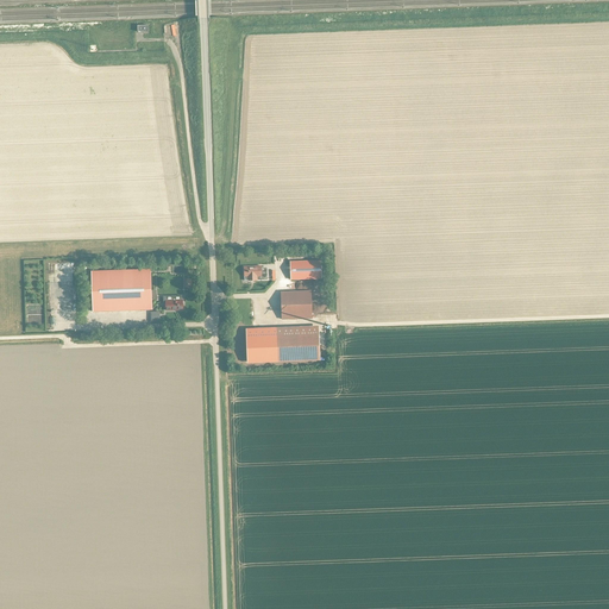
[(321,280),(320,261),(289,262),(290,281),(321,280)]
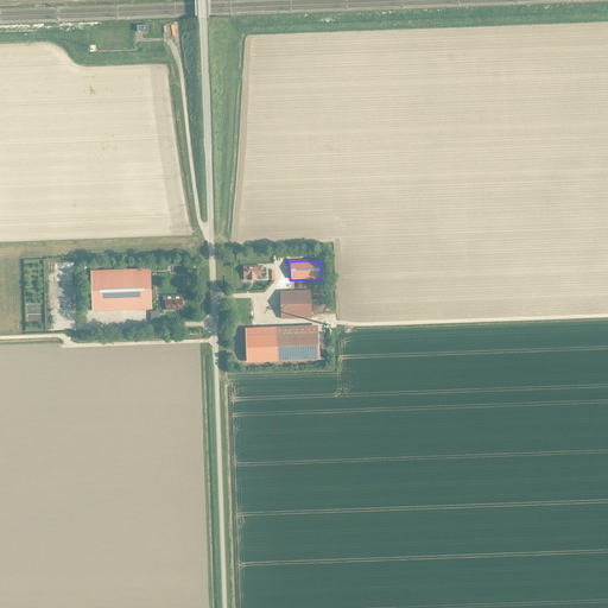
[(244,277),(244,280),(247,280),(251,280),(252,280),(255,280),(257,280),(257,276),(260,276),(265,274),(265,271),(260,271),(260,266),(242,267),(244,277)]
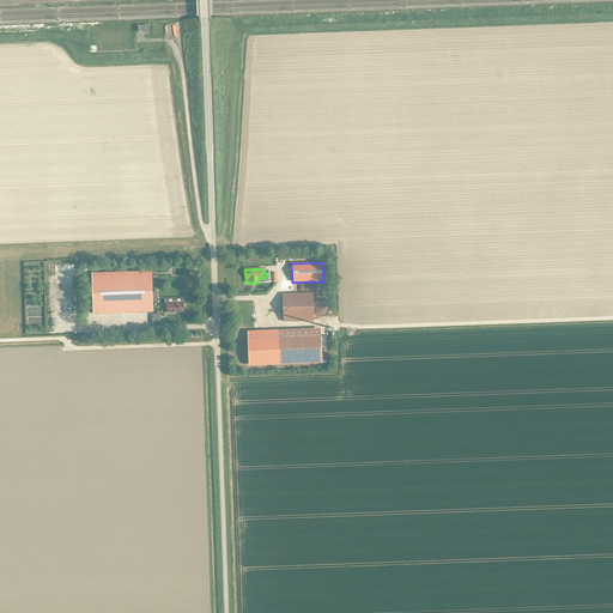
[(151,272),(91,273),(92,314),(152,313),(151,272)]
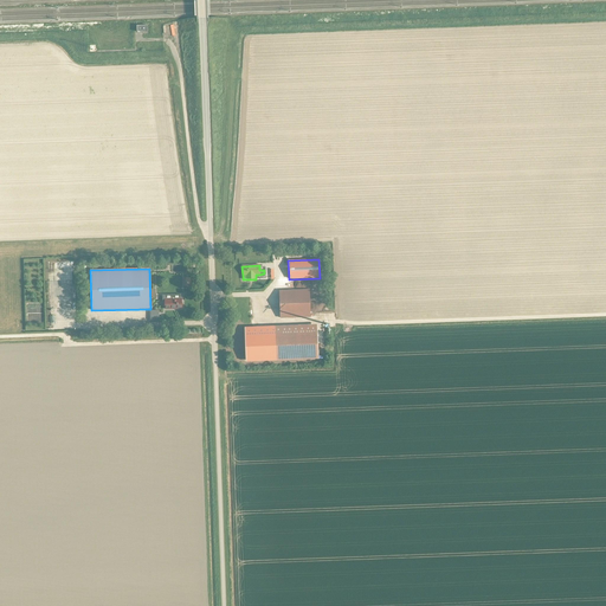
[(279,318),(309,317),(309,290),(279,291),(279,318)]
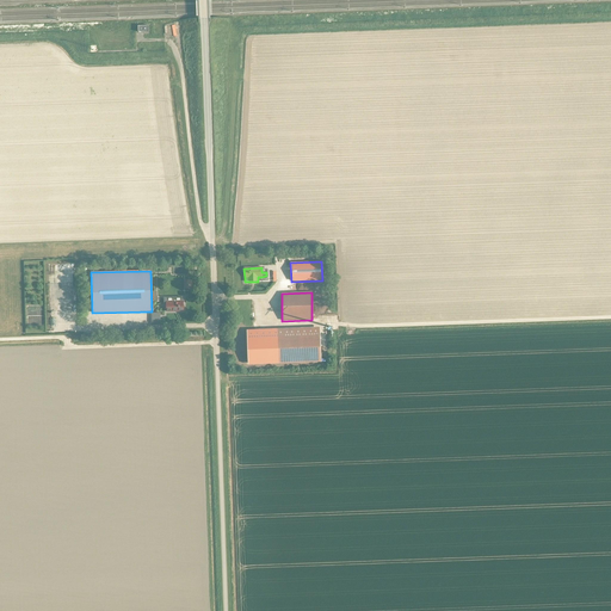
[(166,312),(183,312),(183,301),(166,302),(166,312)]
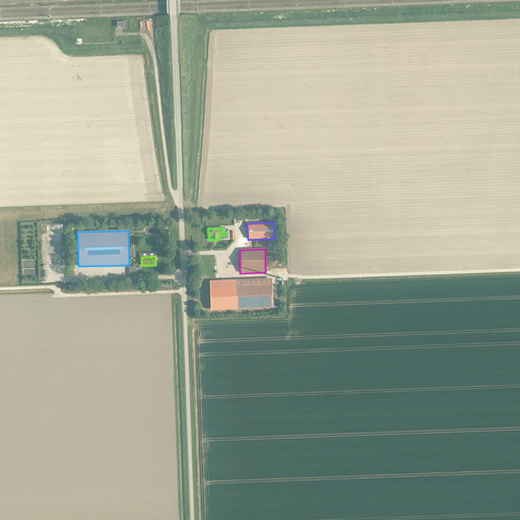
[(235,280),(236,309),(272,308),(271,279),(235,280)]
